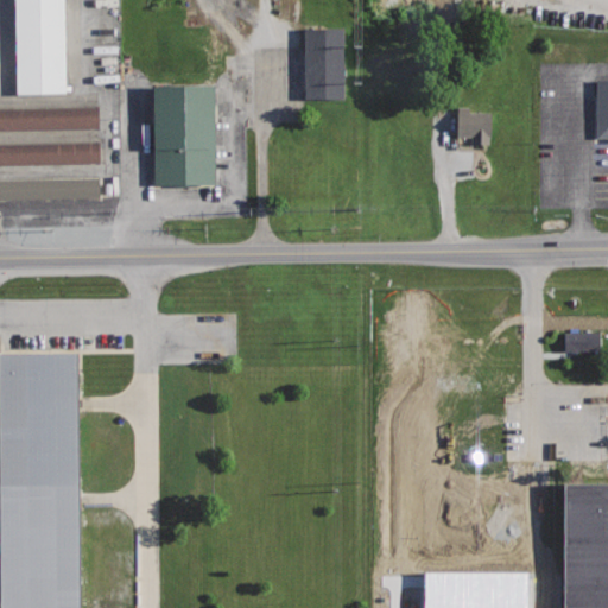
[(64,0),(14,0),(17,93),(67,93),(64,0)]
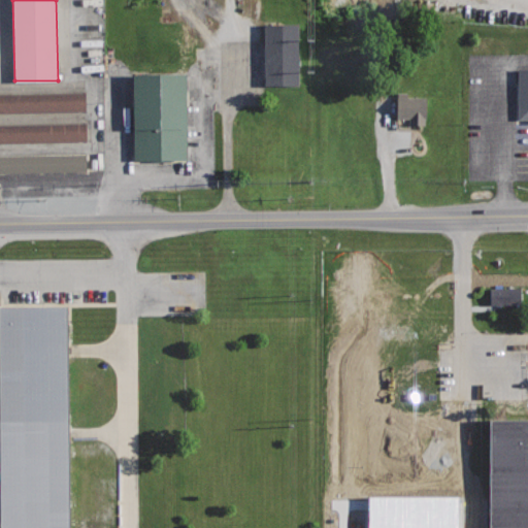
[(299,23),(264,23),(264,40),(265,86),(300,85),(299,23)]
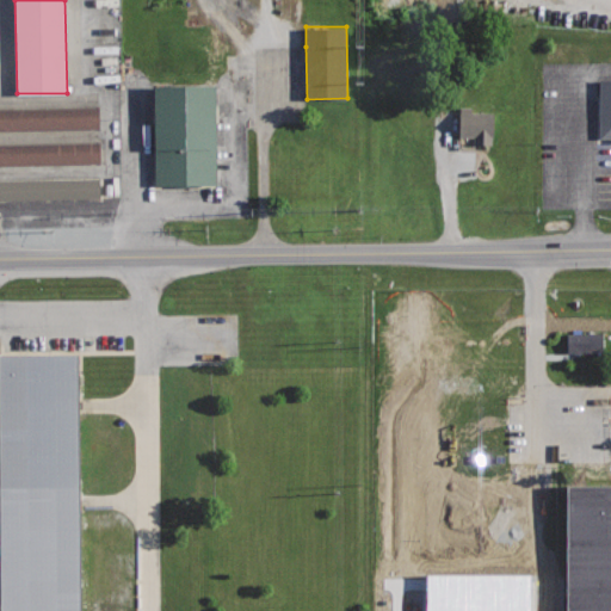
[(599,139),(610,139),(610,79),(599,79),(599,139)]
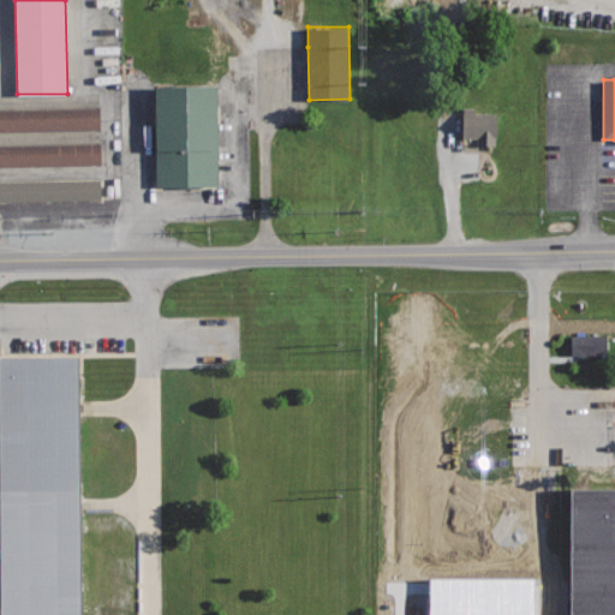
[(216,84),(155,85),(156,186),(218,185),(216,84)]
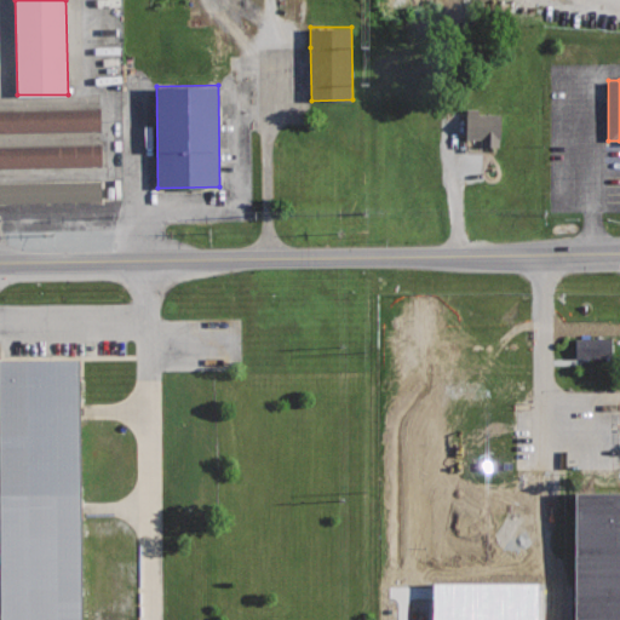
[(500,145),(500,112),(480,112),(480,105),(468,105),(468,135),(482,135),(482,145),(500,145)]
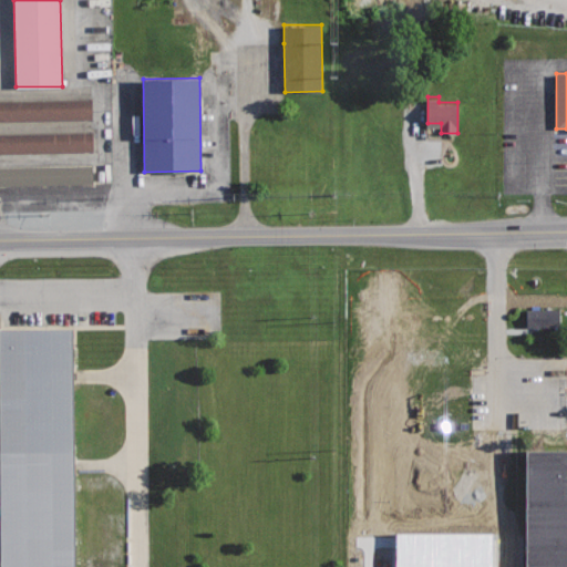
[(92,98),(0,100),(0,121),(93,119),(92,98)]
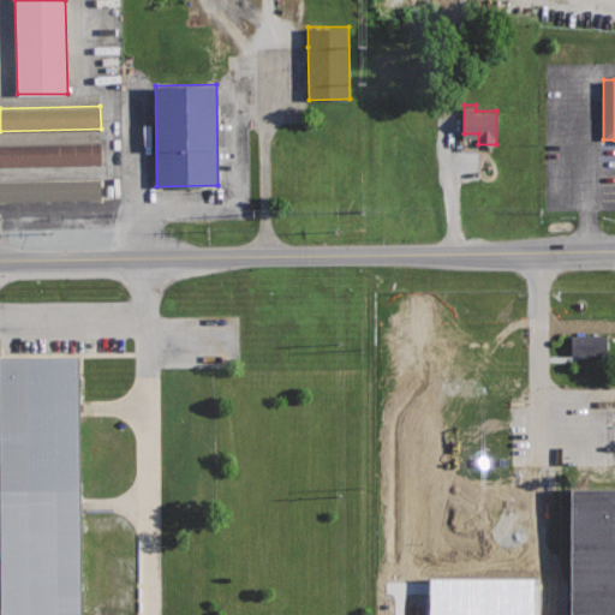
[(101,142),(0,142),(0,163),(101,163),(101,142)]
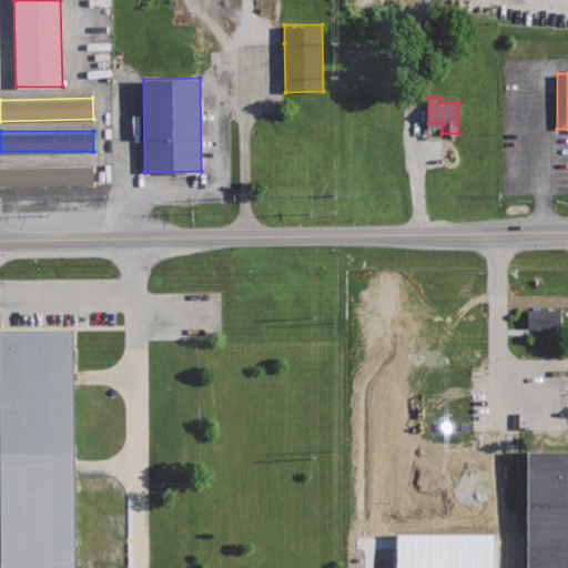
[(94,164),(0,165),(0,185),(95,184),(94,164)]
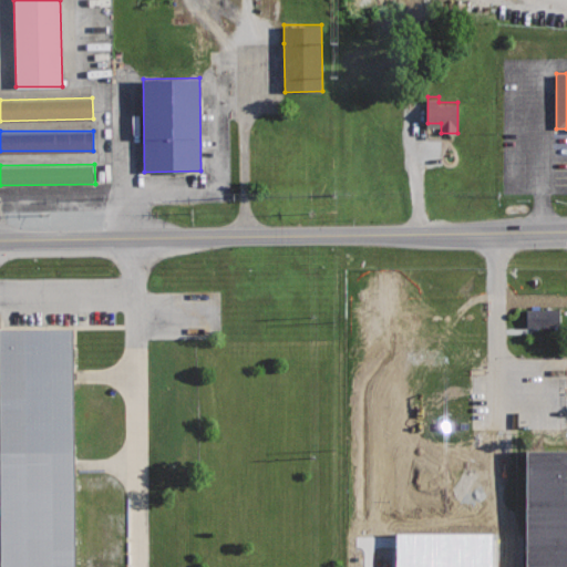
[(524,328),(556,328),(556,309),(523,310),(524,328)]
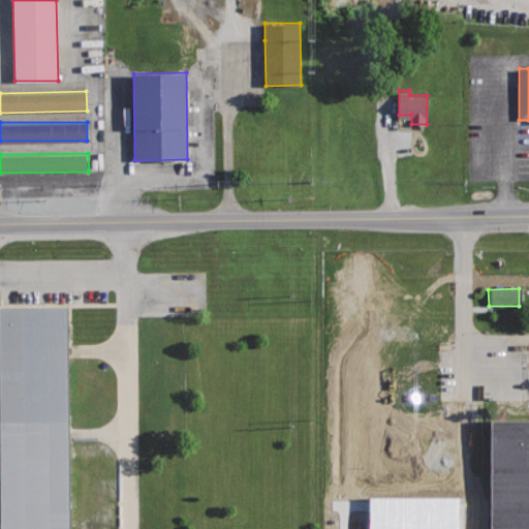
[(0,528),(68,528),(68,435),(67,350),(66,305),(0,305),(0,528)]
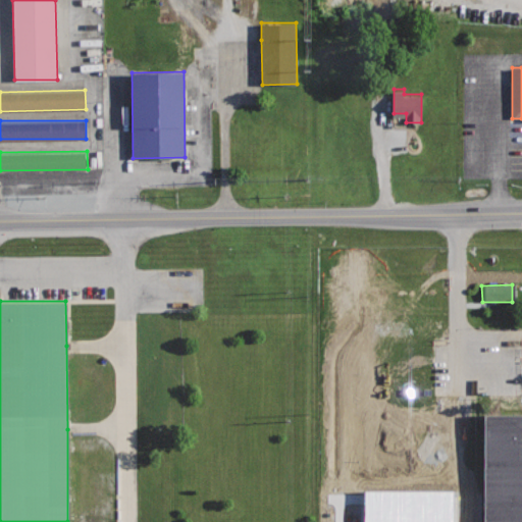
[(521,521),(485,521),(485,417),(521,417),(521,521)]
